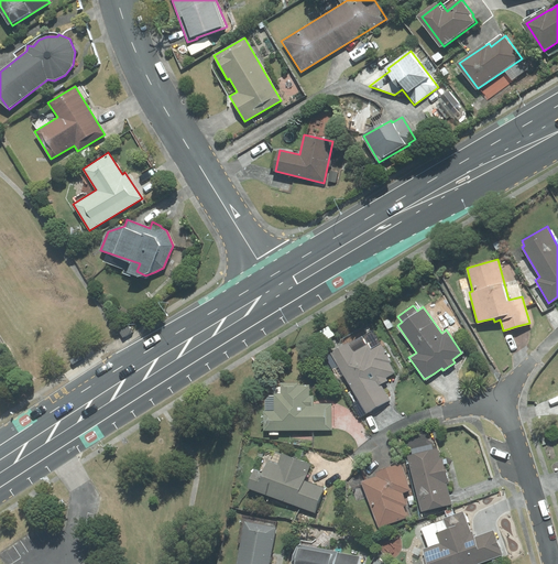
[(327,325),(315,333),(318,337),(320,342),(332,334),(327,325)]
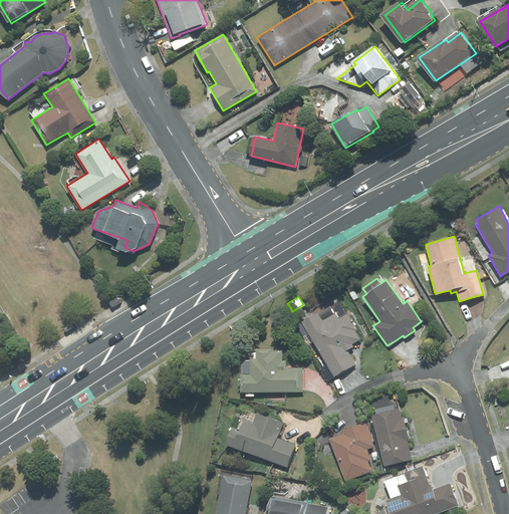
[(114,297),(106,302),(110,307),(118,302),(114,297)]
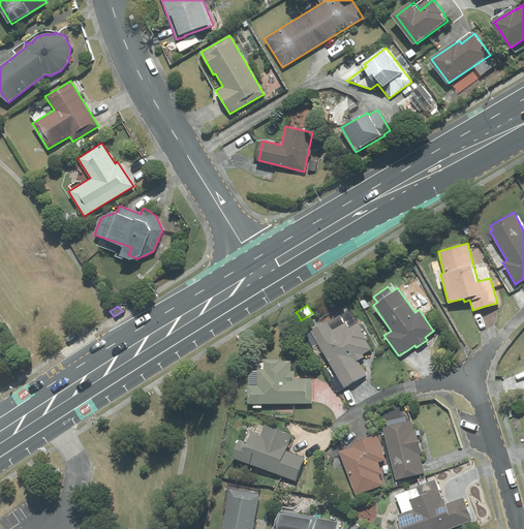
[(327,320),(311,330),(342,386),(353,380),(365,374),(357,360),(359,359),(363,356),(362,353),(370,349),(365,339),(367,339),(358,321),(348,327),(346,321),(332,329),(327,320)]
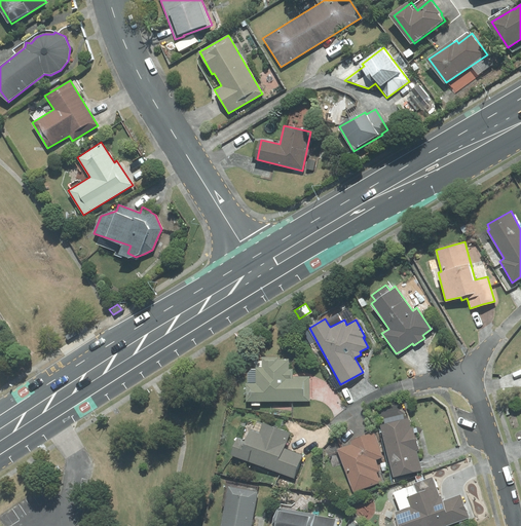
[(75,329),(64,336),(67,340),(77,333),(75,329)]
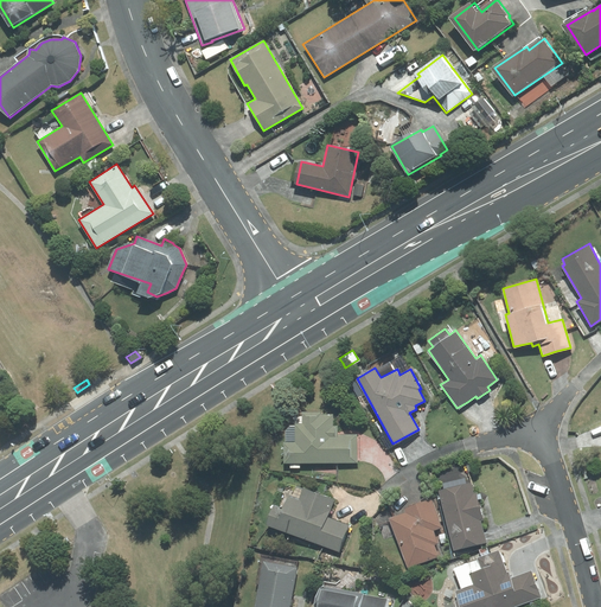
[(319,411),(301,411),(301,421),(294,422),(294,425),(294,440),(283,440),(282,440),(282,464),(287,464),(287,467),(298,467),(298,464),(356,462),(356,449),(355,434),(337,434),(337,425),(332,425),(332,414),(320,414),(319,411)]
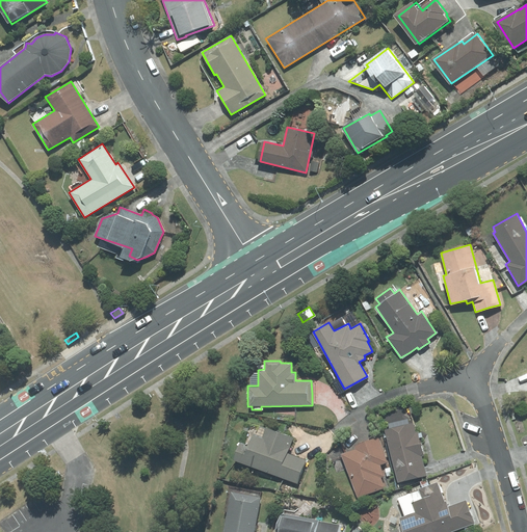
[(258,386),(258,372),(251,373),(248,373),(248,386),(258,386)]
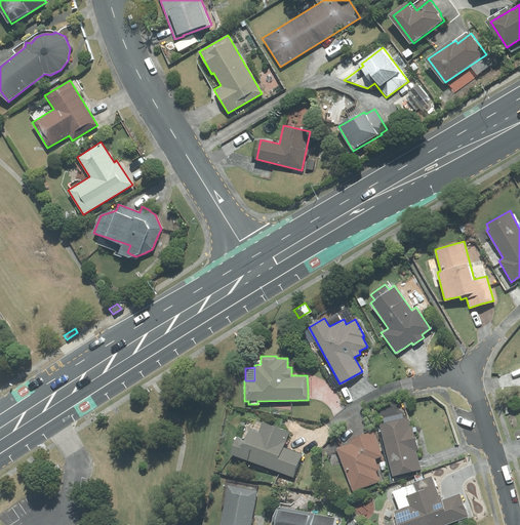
[(407,416),(380,422),(392,476),(420,469),(418,463),(415,449),(417,449),(411,425),(409,426),(407,416)]
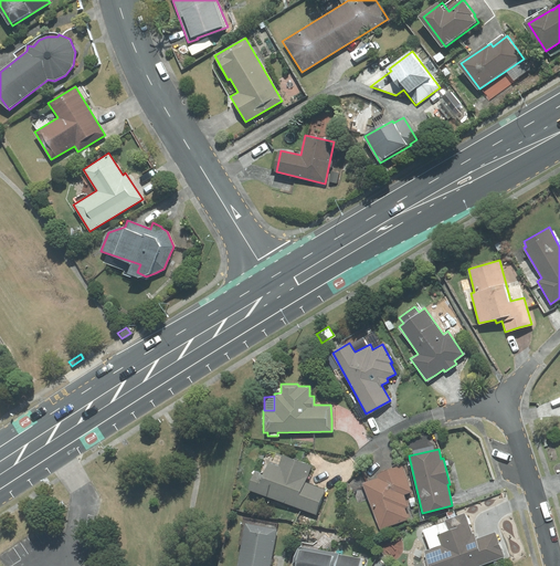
[(278,463),(282,454),(276,452),(275,452),(272,461),(278,463)]
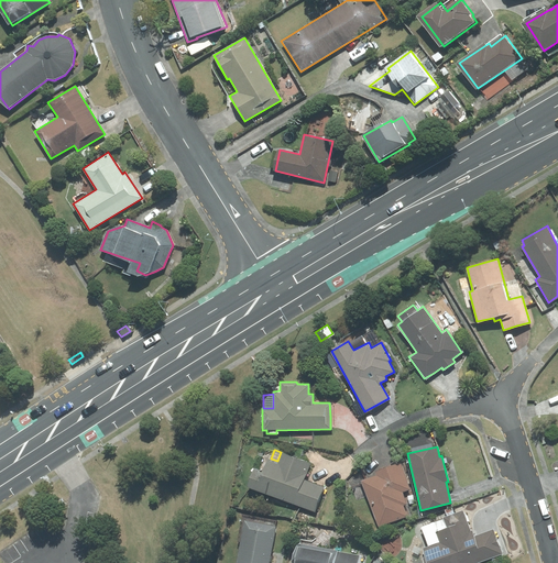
[(255,467),(248,486),(314,510),(323,486),(304,478),(310,461),(282,451),(281,452),(277,461),(271,459),(269,459),(264,471),(255,467)]
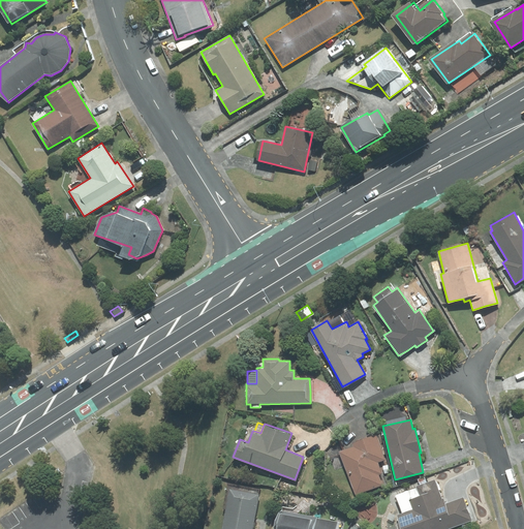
[(352,445),(339,450),(353,493),(380,484),(377,474),(381,473),(377,462),(383,460),(375,433),(363,437),(351,441),(352,445)]
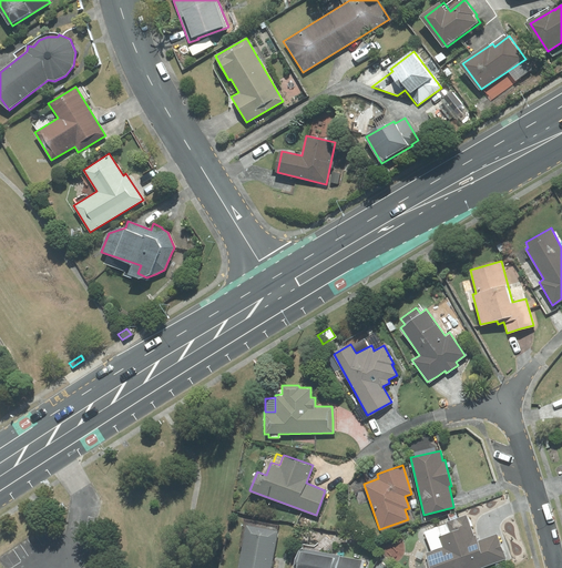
[(453,511),(446,514),(448,520),(456,518),(453,511)]
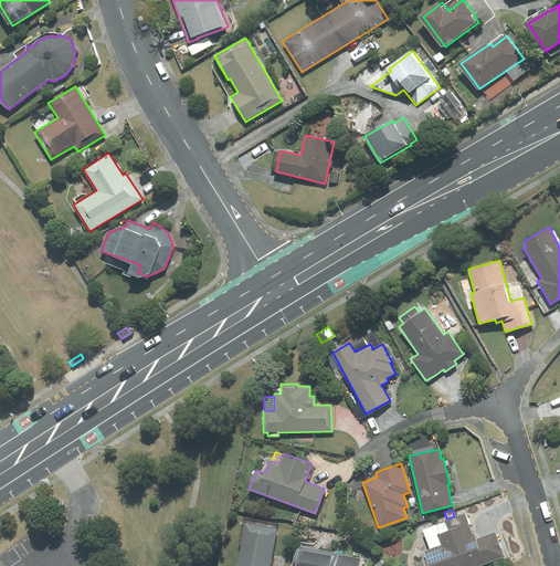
[(467,520),(465,512),(454,516),(446,519),(444,519),(445,521),(448,530),(436,533),(441,544),(429,547),(423,549),(426,558),(424,559),(425,565),(475,565),(503,556),(493,531),(476,536),(474,531),(472,532),(467,520)]
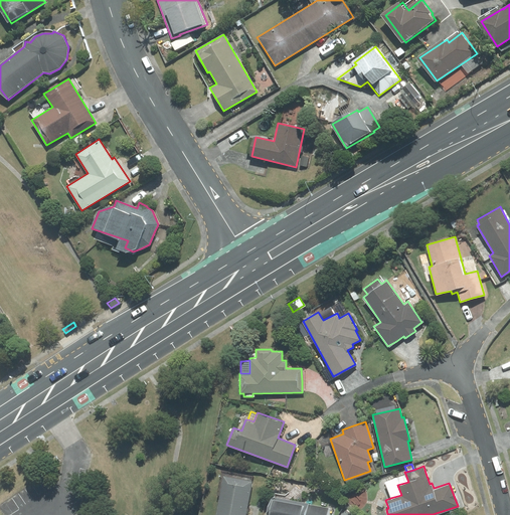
[(408,482),(405,474),(399,476),(384,481),(390,498),(401,495),(397,485),(408,482)]
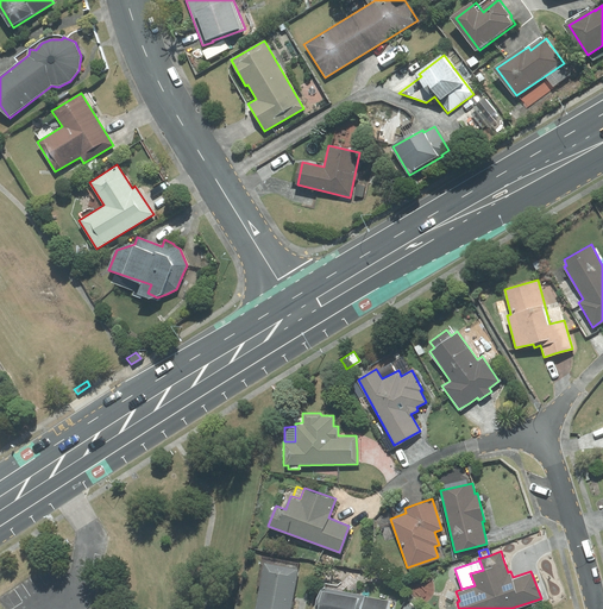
[(289,608),(299,567),(267,562),(256,608),(289,608)]
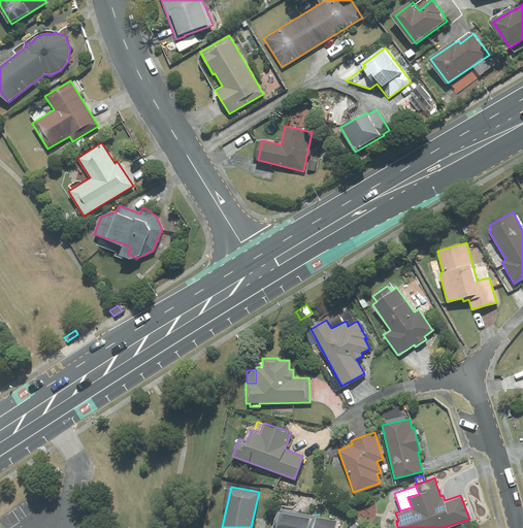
[(317,515),(283,507),(278,527),(314,527),(317,516),(317,515)]
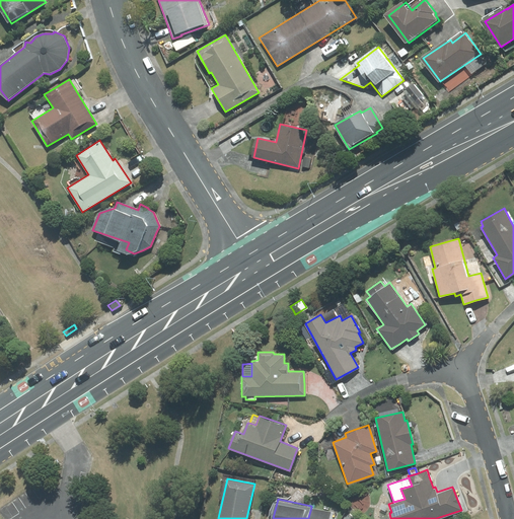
[(328,518),(331,511),(311,507),(308,518),(328,518)]
